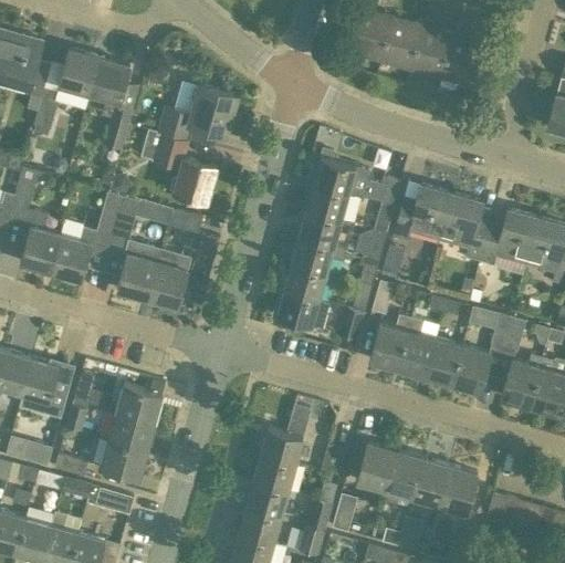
[(363,8),(349,53),(380,61),(391,16),(363,8)]
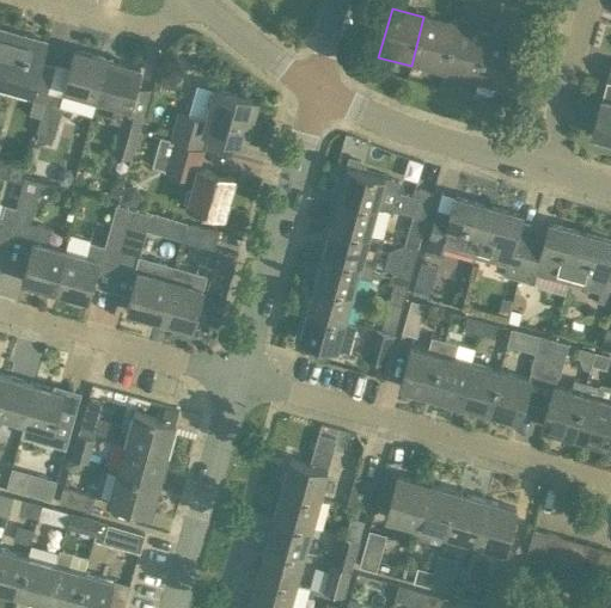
[(444,75),(456,26),(423,17),(411,66),(444,75)]
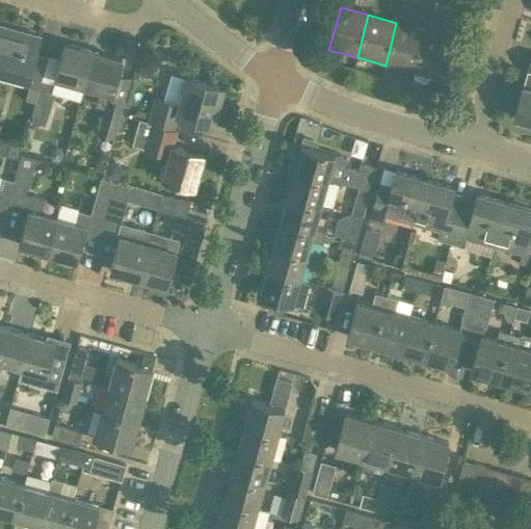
[(414,73),(424,30),(396,23),(386,65),(414,73)]
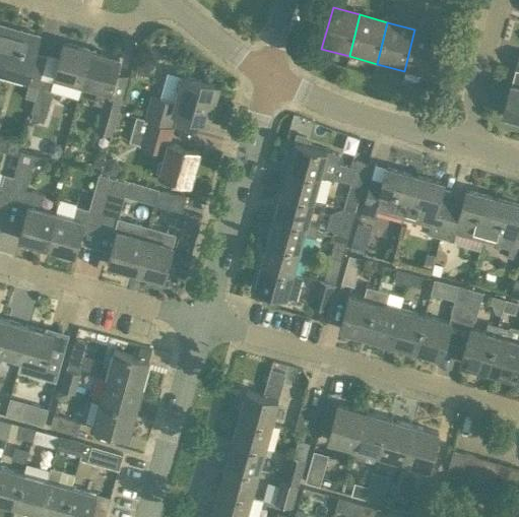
[(0,72),(11,31),(0,27),(0,72)]
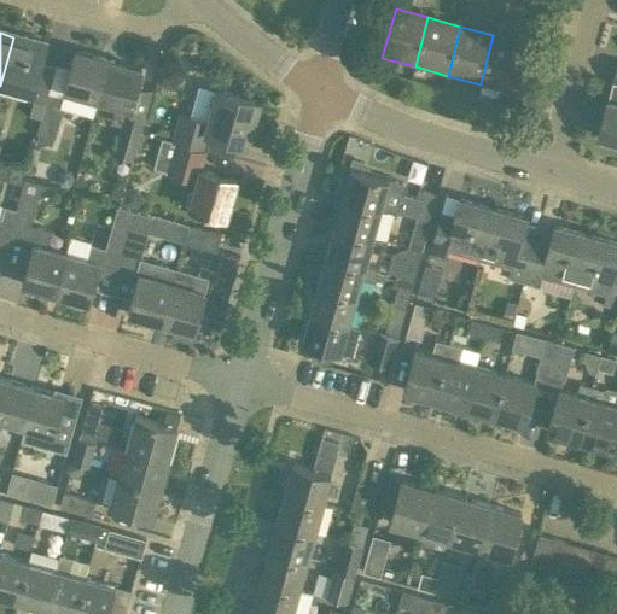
[(530,46),(493,35),(481,85),(516,95),(530,46)]
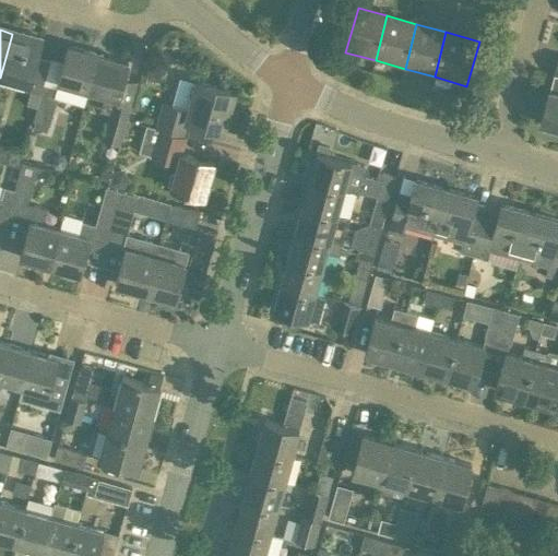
[(44,43),(12,34),(0,78),(0,84),(31,93),(42,95),(45,84),(50,61),(39,59),(44,43)]
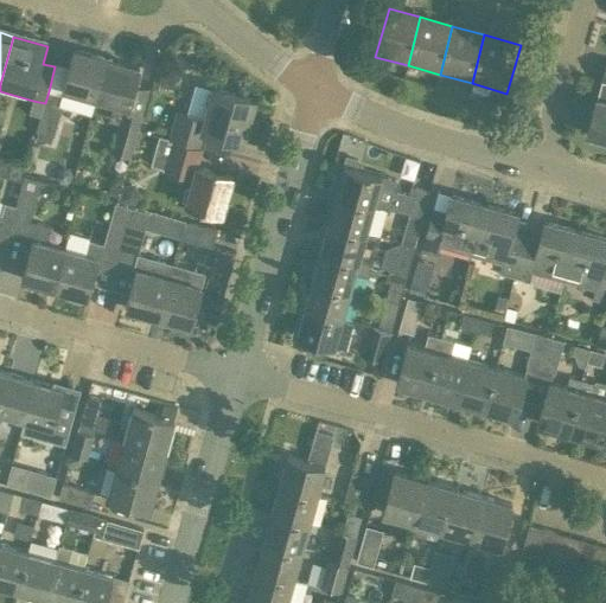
[(65,92),(97,101),(108,63),(76,53),(65,92)]
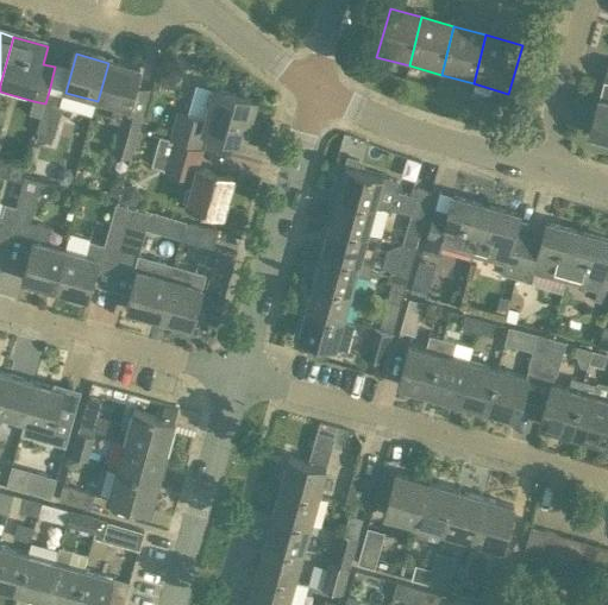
[(108,63),(98,101),(114,106),(110,124),(120,126),(112,156),(131,161),(143,119),(151,90),(137,87),(140,71),(108,63)]
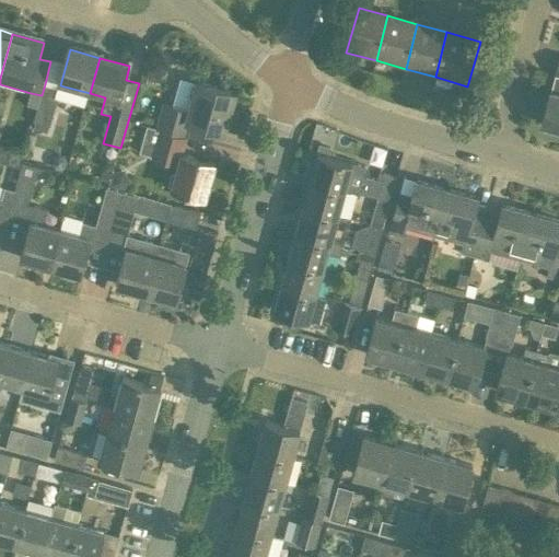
[(554,77),(556,77),(551,93),(543,126),(558,129),(558,61),(554,77)]
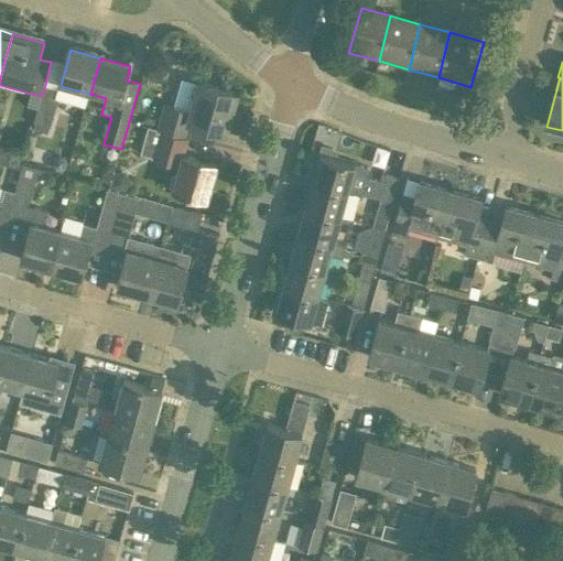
[(62,89),(45,85),(42,96),(38,109),(34,125),(36,125),(34,132),(47,137),(50,129),(62,89)]
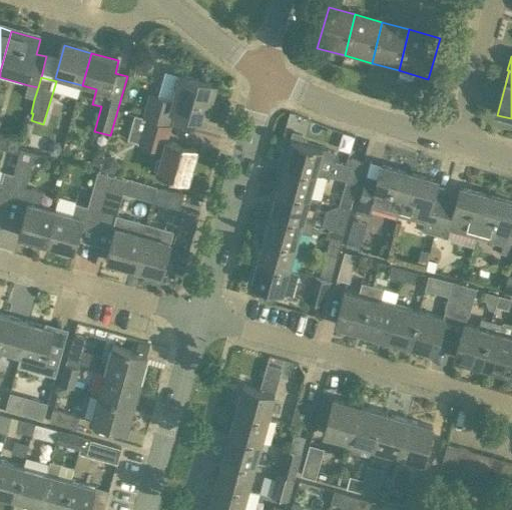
[(149,95),(143,118),(155,122),(167,125),(171,112),(204,122),(209,104),(214,86),(197,81),(181,77),(180,77),(173,102),(158,98),(149,95)]
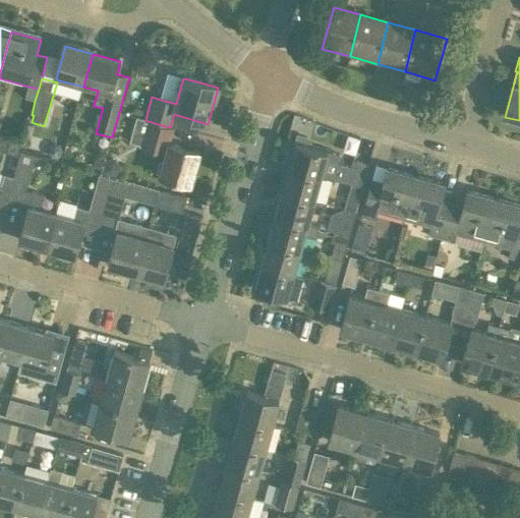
[(430,85),(428,93),(436,95),(438,88),(430,85)]
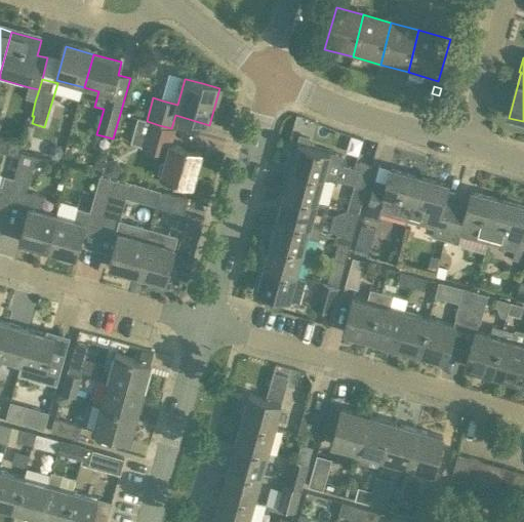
[(35,102),(39,89),(29,87),(26,98),(35,102)]
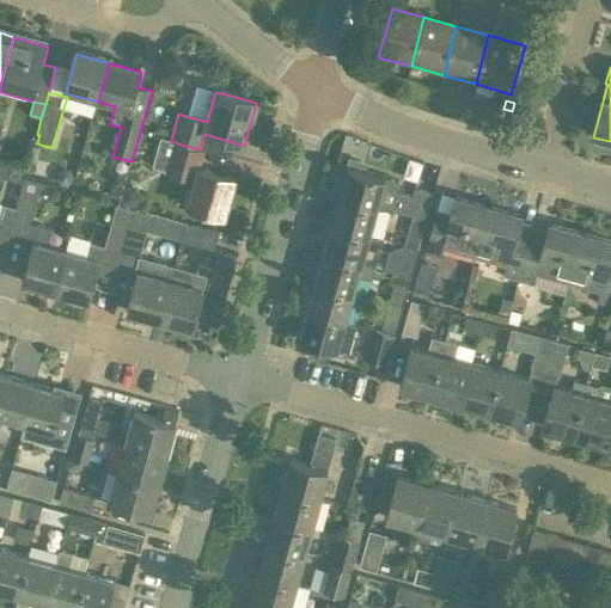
[(225,217),(234,180),(201,171),(206,152),(173,143),(172,145),(170,145),(170,141),(162,140),(152,169),(165,172),(164,174),(195,183),(189,208),(225,217)]
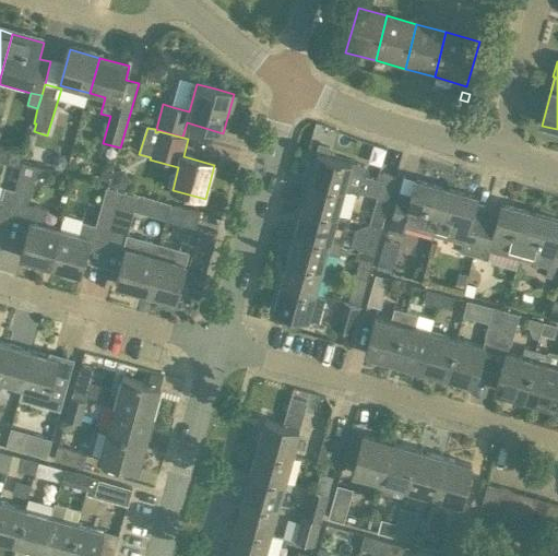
[(10,153),(12,150),(0,145),(0,164),(20,169),(22,156),(10,153)]
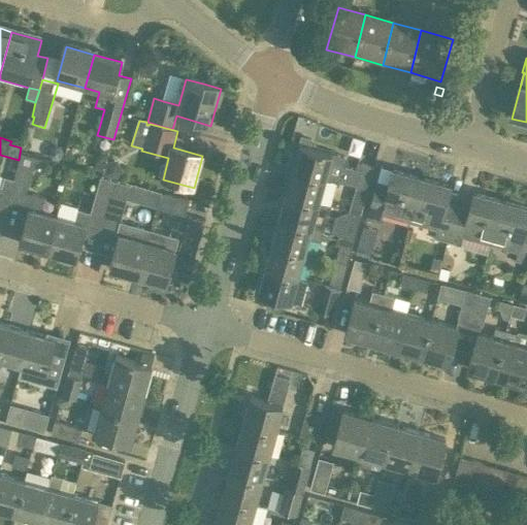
[(301,138),(299,145),(310,149),(313,141),(301,138)]
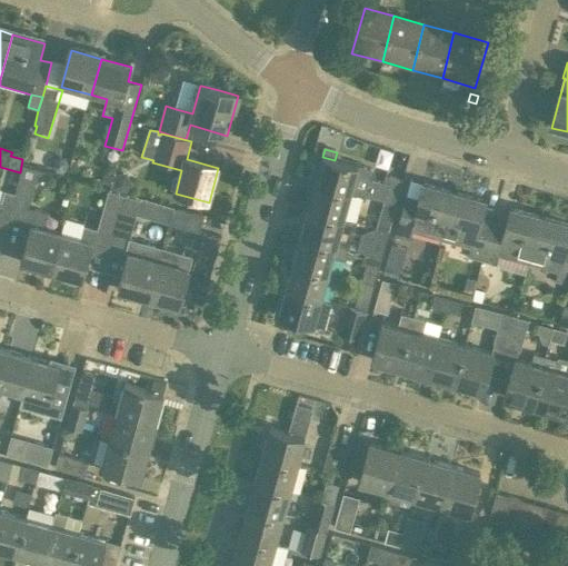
[(335,160),(322,157),(315,185),(351,195),(367,199),(368,198),(384,204),(396,207),(404,182),(387,178),(386,178),(384,184),(372,180),(375,171),(358,168),(359,167),(335,160)]
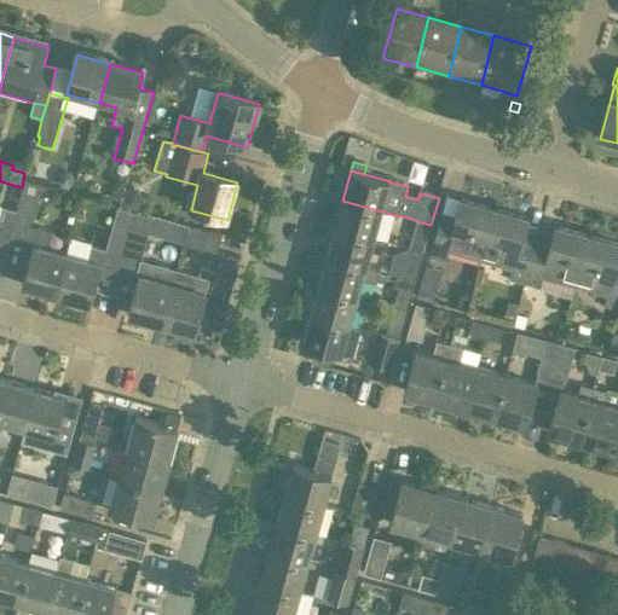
[(74,181),(70,175),(64,174),(59,178),(57,184),(61,189),(67,191),(73,187),(74,181)]
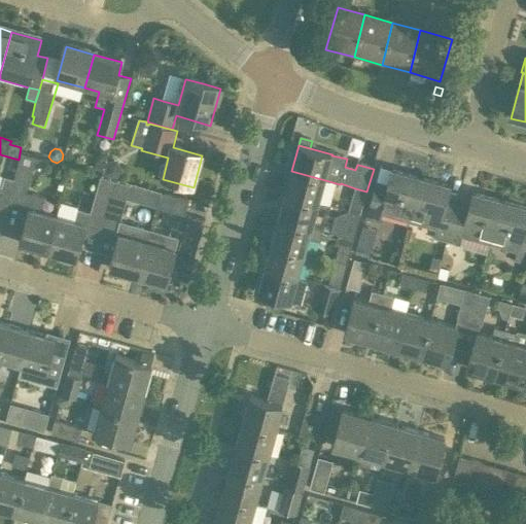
[(42,161),(21,155),(11,191),(0,187),(0,228),(1,228),(8,204),(30,211),(21,245),(48,252),(58,218),(40,214),(45,199),(27,194),(33,172),(41,165),(42,161)]
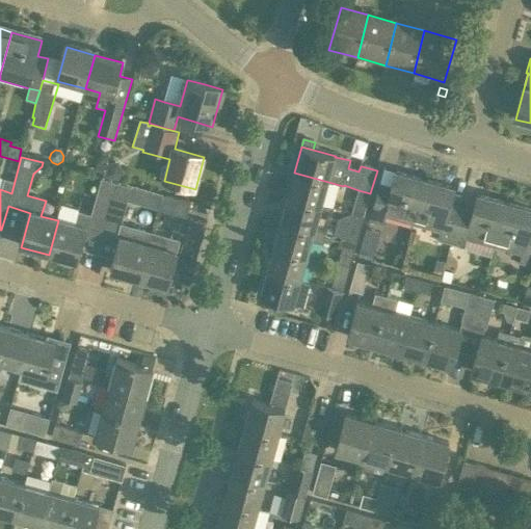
[(111,160),(106,177),(121,182),(127,164),(111,160)]
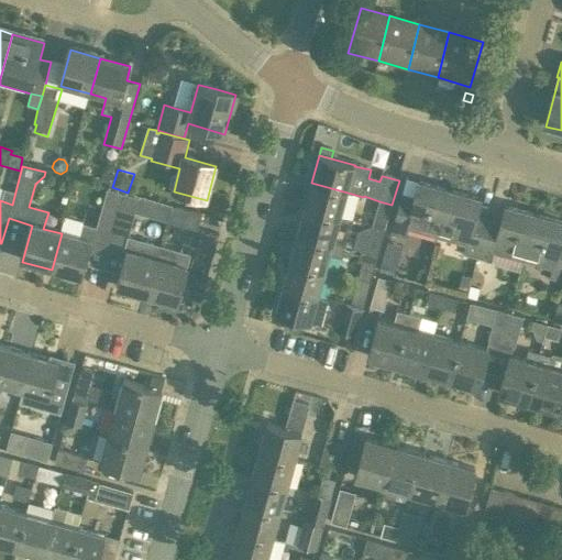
[(348,193),(311,183),(305,209),(340,218),(348,193)]
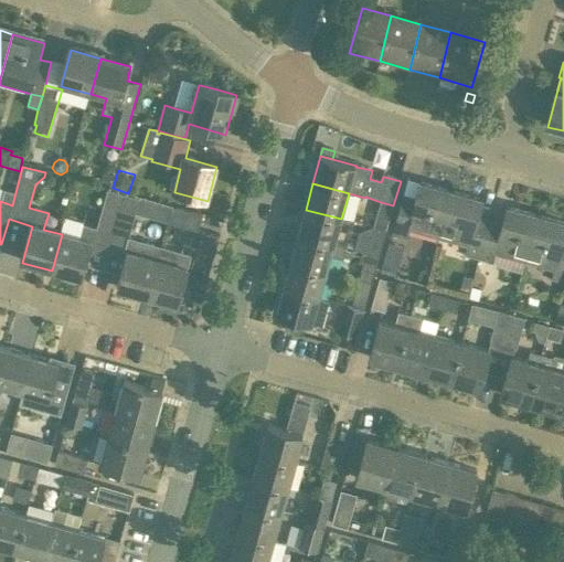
[(451,192),(421,183),(416,199),(403,194),(391,237),(406,242),(411,230),(438,237),(451,192)]
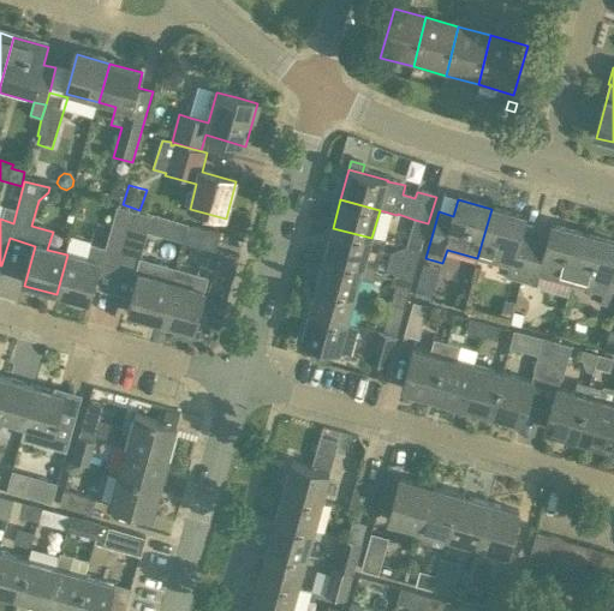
[(522,285),(535,239),(519,235),(524,217),(492,209),(477,258),(508,267),(506,280),(522,285)]
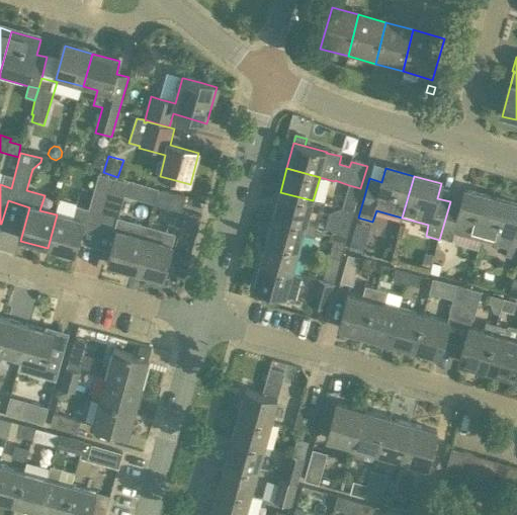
[(77,207),(74,220),(57,215),(48,248),(75,256),(84,223),(85,223),(101,227),(114,180),(113,180),(110,190),(95,186),(88,211),(77,207)]
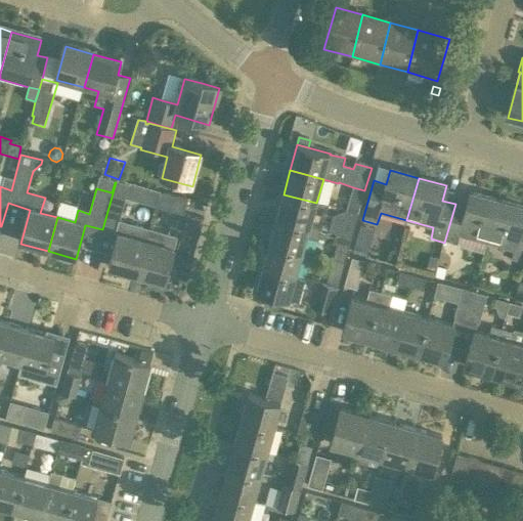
[(116,182),(102,229),(119,234),(109,268),(138,276),(147,243),(146,242),(149,230),(135,225),(120,221),(126,200),(130,186),(116,182)]
